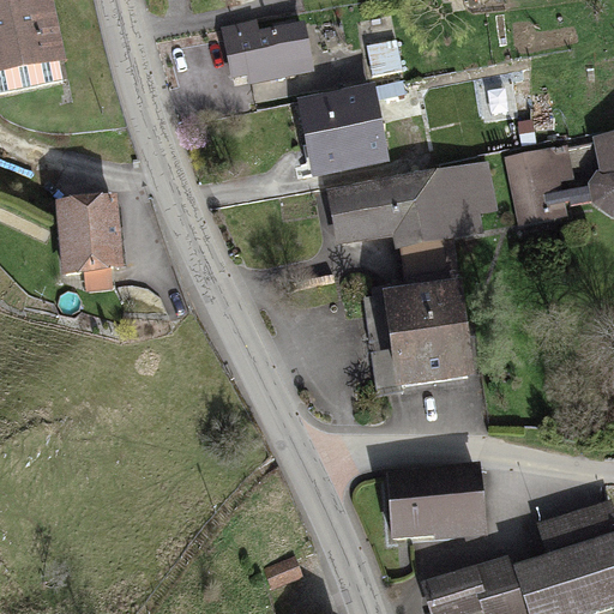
[(50,0),(0,0),(0,74),(64,61),(50,0)]
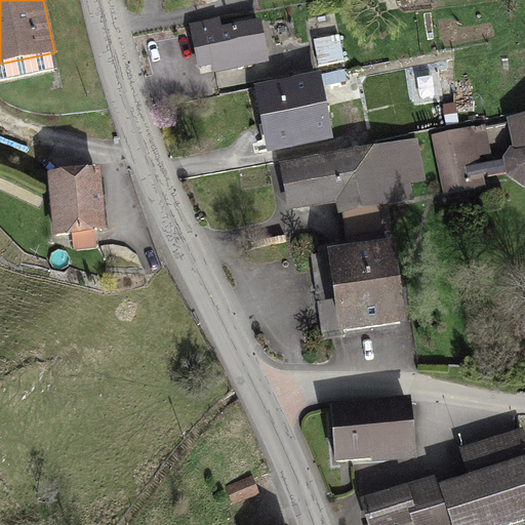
[(188,24),(199,78),(271,63),(261,18),(221,27),(219,17),(188,24)]
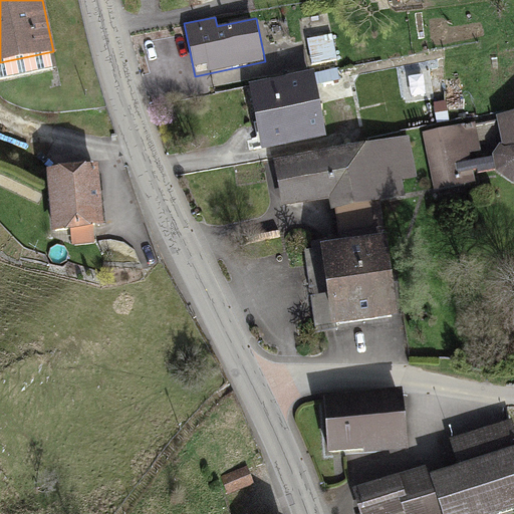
[(331,34),(306,39),(310,63),(335,59),(331,34)]
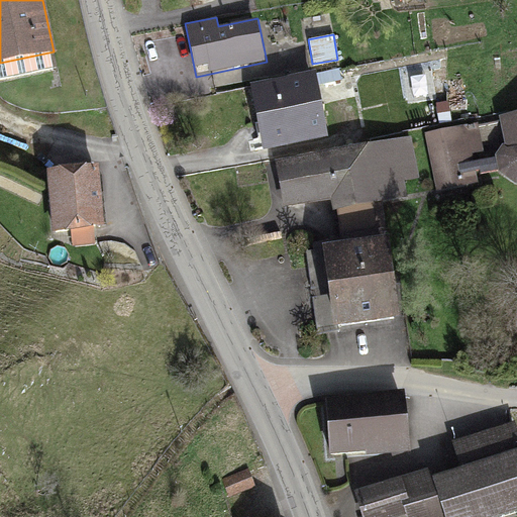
[(315,71),(249,83),(262,149),(327,137),(315,71)]
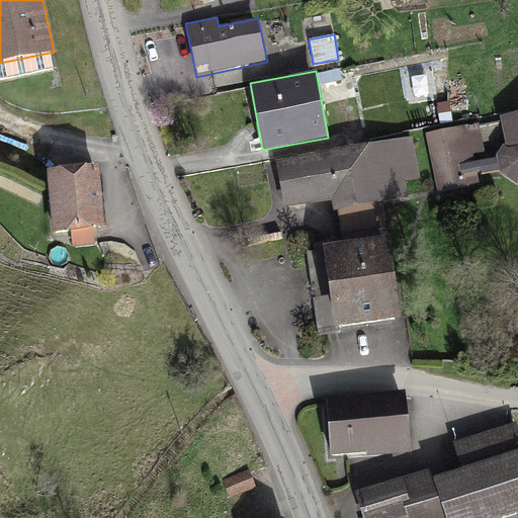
[(517,111),(501,115),(505,144),(495,156),(486,158),(479,123),(426,132),(437,192),(479,182),(478,174),(500,170),(516,184),(517,183),(517,111)]
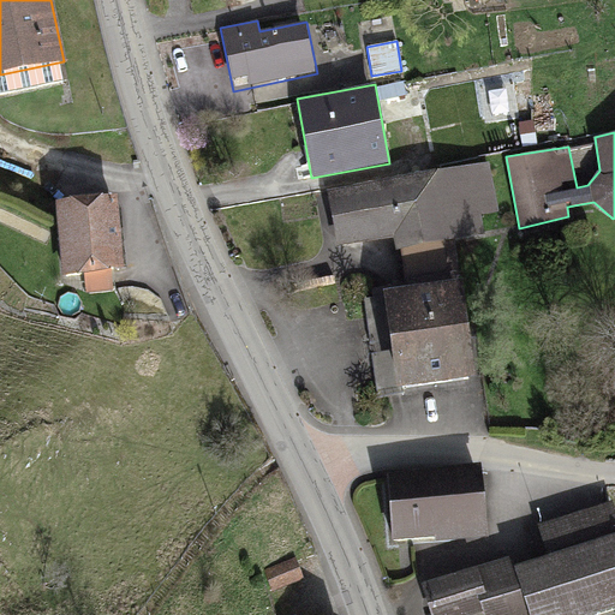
[(488,161),(323,190),(334,250),(395,239),(401,274),(457,264),(453,239),(483,233),(479,213),(496,210),(488,161)]
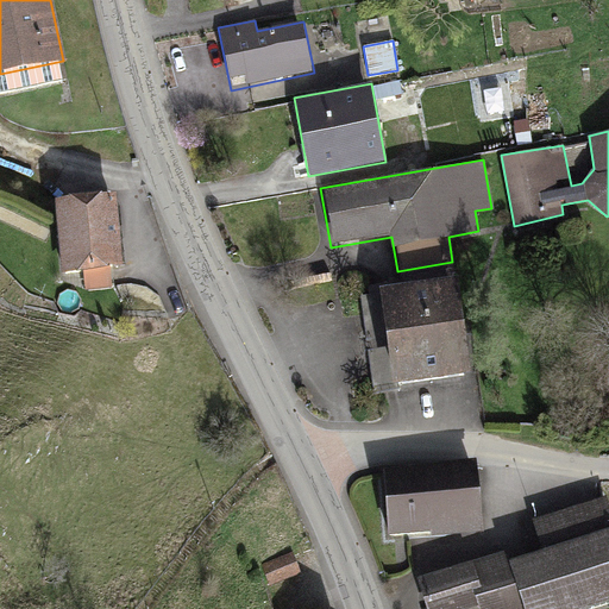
[(117,194),(55,200),(61,269),(123,264),(117,194)]
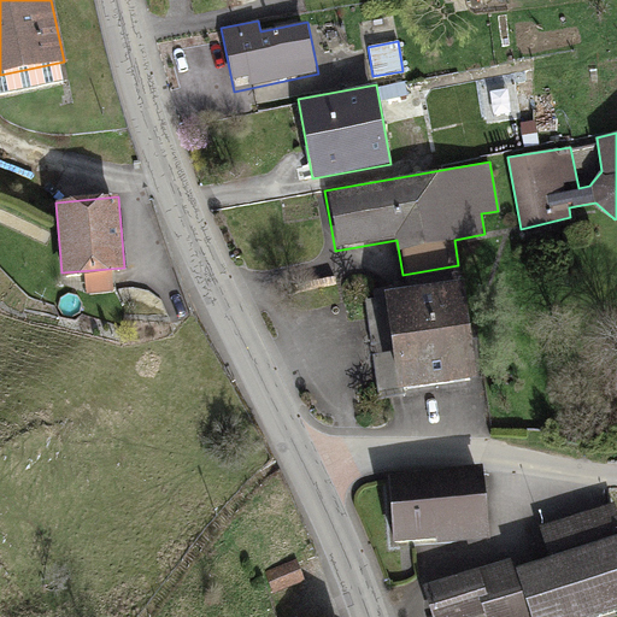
[(462,283),(385,292),(397,391),(474,381),(462,283)]
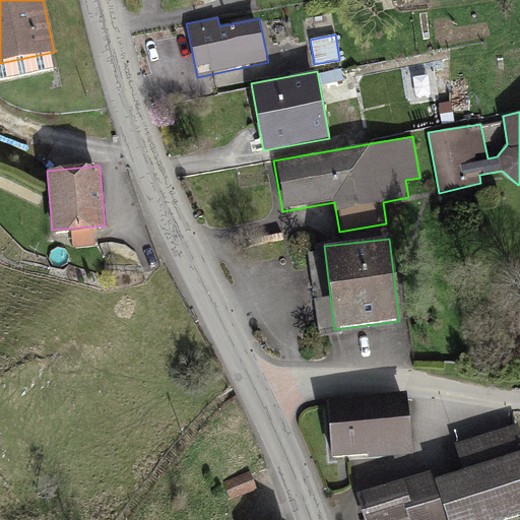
[(405,392),(325,399),(325,406),(330,459),(411,452),(405,392)]
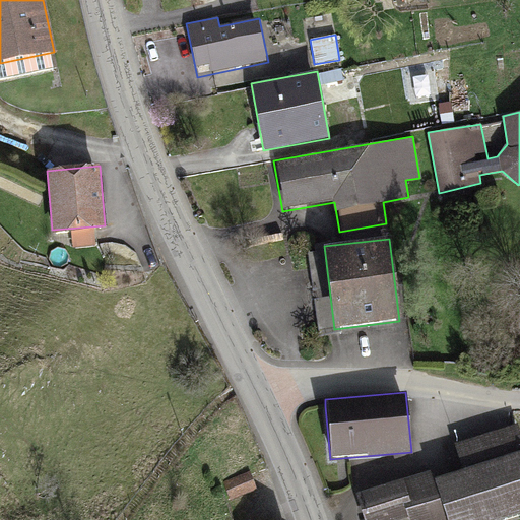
[(428,480),(426,473),(415,476),(356,494),(365,519),(398,519),(407,517),(408,519),(499,519),(519,513),(519,434),(517,424),(454,444),(462,469),(428,480)]
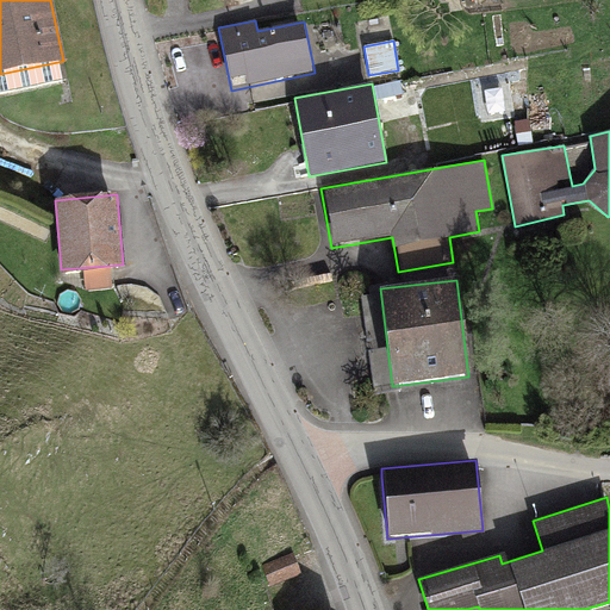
[(292,552),(260,564),(268,585),(300,573),(292,552)]
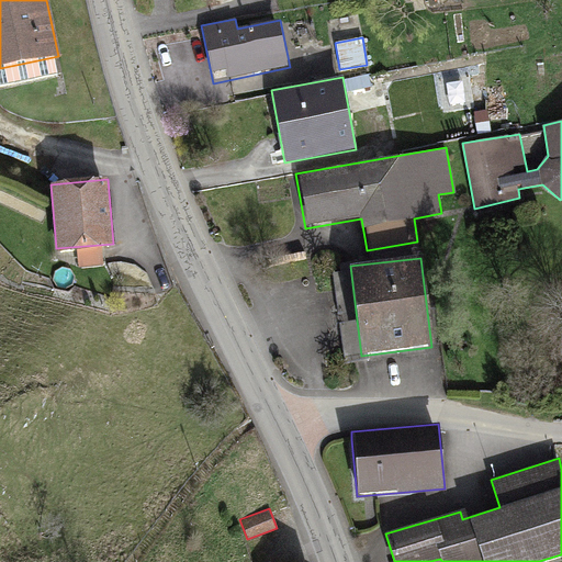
All buildings are outlined.
